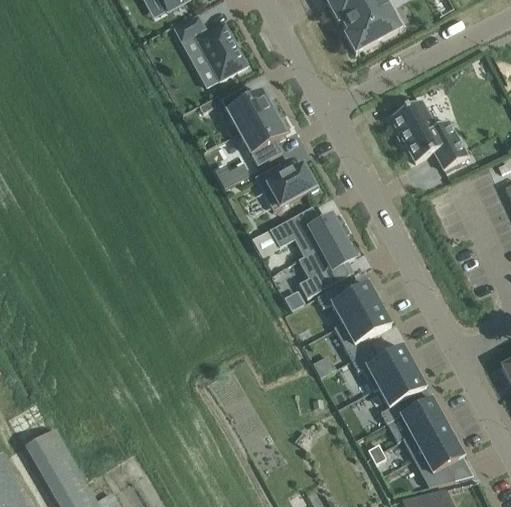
[(161,0),(167,10),(184,0),(161,0)]
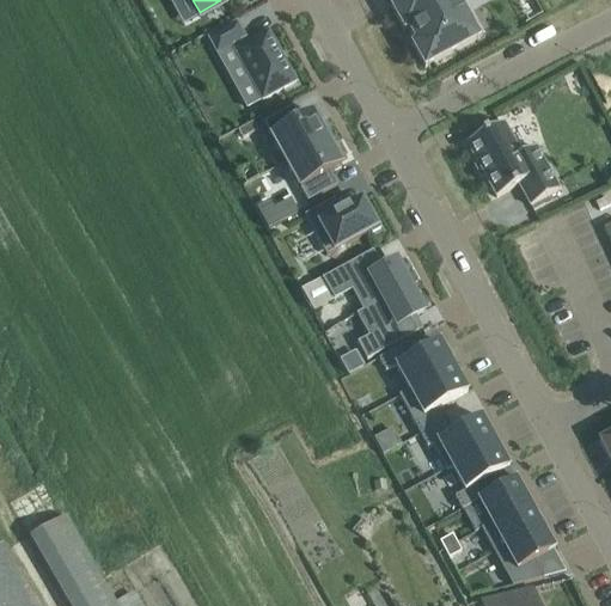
[(397,0),(391,4),(404,28),(408,25),(415,38),(411,40),(425,63),(478,34),(459,0),(397,0)]
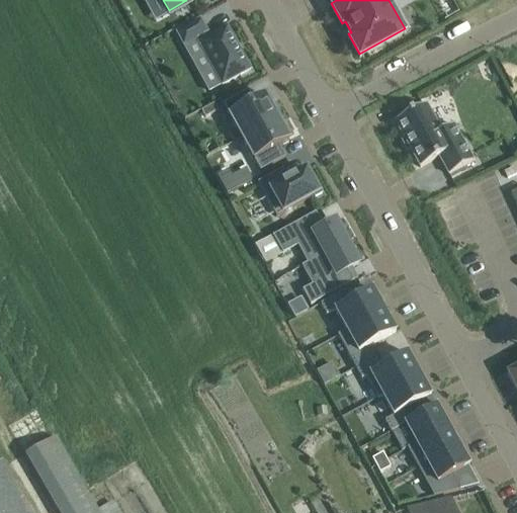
[(250,66),(226,23),(205,34),(203,30),(206,28),(199,16),(176,29),(183,41),(195,34),(222,81),(250,66)]
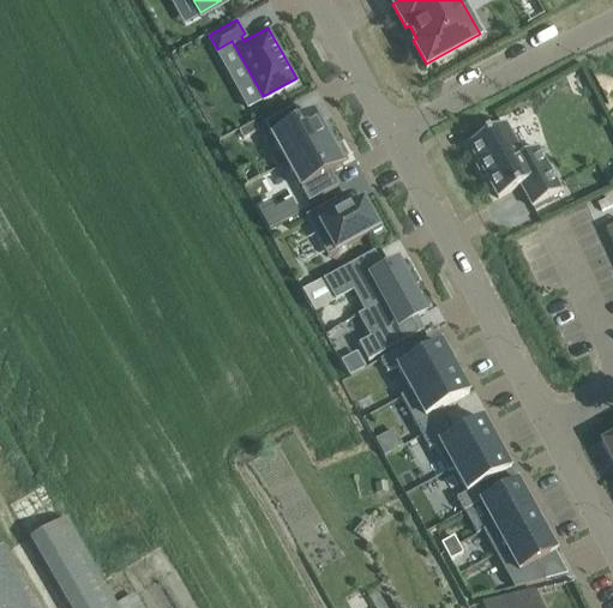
[(294,102),(264,119),(286,158),(328,136),(326,133),(331,131),(324,118),(319,120),(314,109),(301,116),(294,102)]
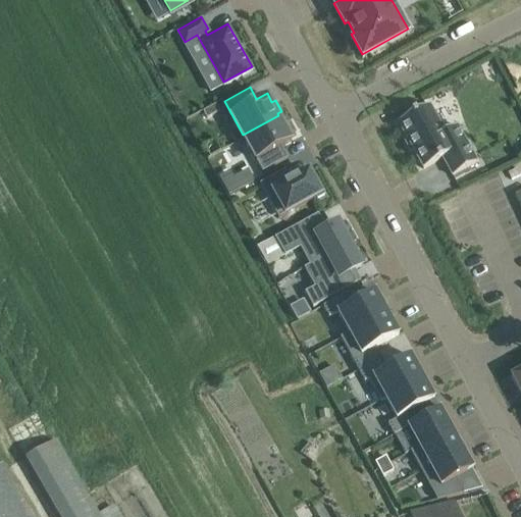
[(215,100),(202,107),(206,115),(220,107),(215,100)]
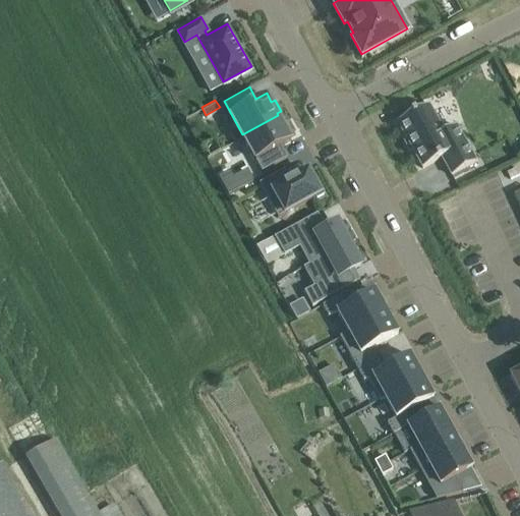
[(427,101),(397,119),(422,165),(442,154),(451,172),(475,159),(455,121),(443,128),(427,101)]
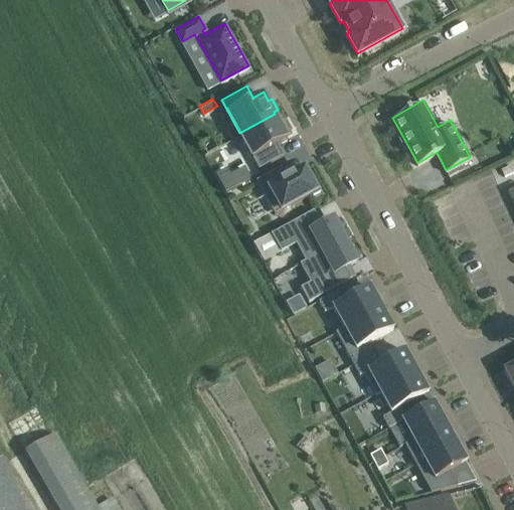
[(275,114),(239,133),(259,168),(284,153),(277,142),(288,136),(275,114)]
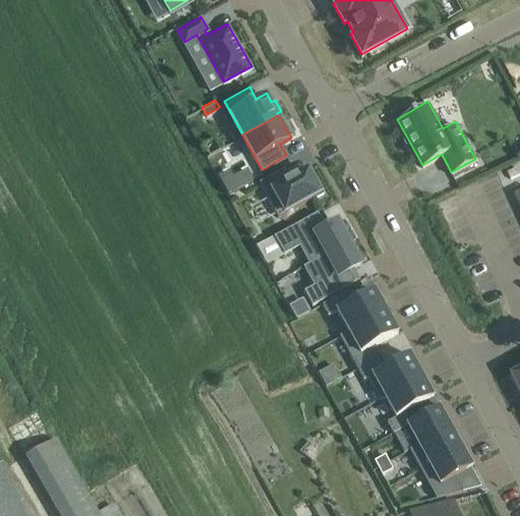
[(246,166),(237,171),(244,182),(252,178),(246,166)]
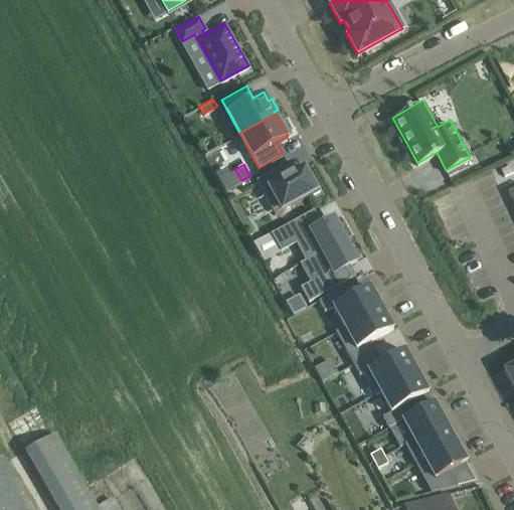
[(281,164),(255,178),(274,211),(296,200),(312,191),(313,192),(320,188),(314,177),(311,179),(304,166),(287,175),(281,164)]
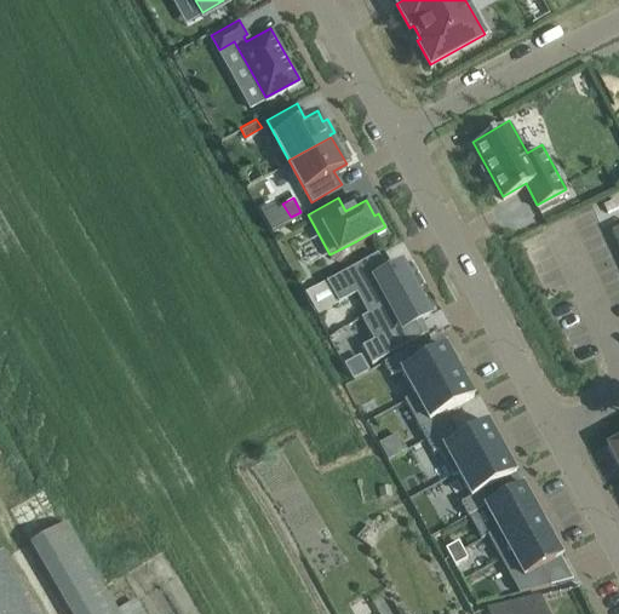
[(378,250),(305,290),(317,311),(338,300),(355,291),(366,311),(367,313),(414,286),(400,260),(393,264),(387,268),(379,253),(378,250)]
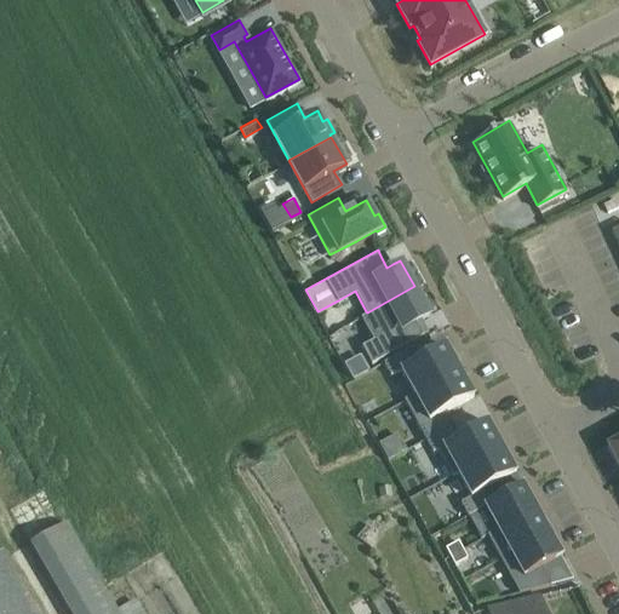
[(366,311),(360,315),(373,337),(361,343),(371,361),(423,332),(416,319),(420,316),(428,311),(414,286),(367,313),(366,311)]
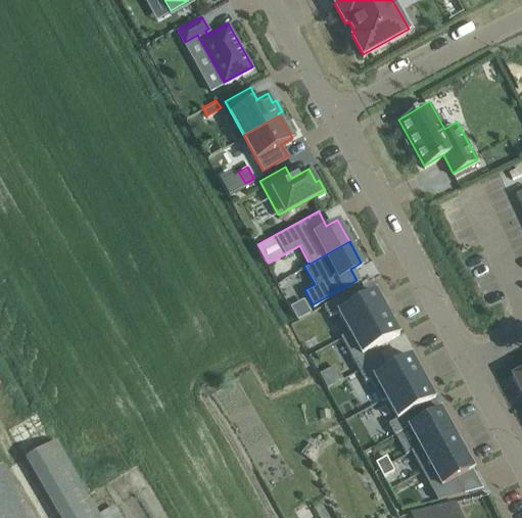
[(346,290),(324,303),(330,315),(338,310),(349,330),(350,331),(387,310),(375,288),(352,301),(346,290)]
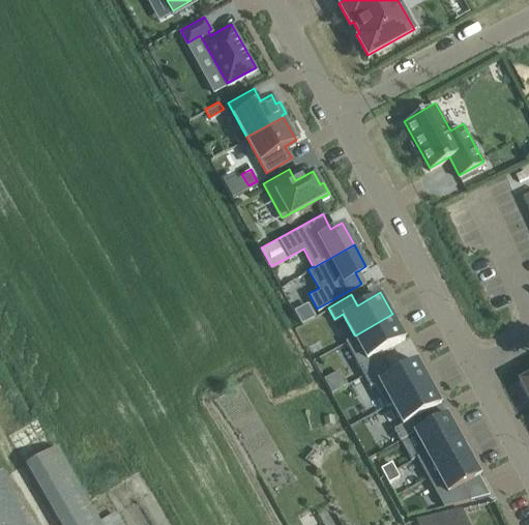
[(306,303),(295,310),(301,321),(313,315),(306,303)]
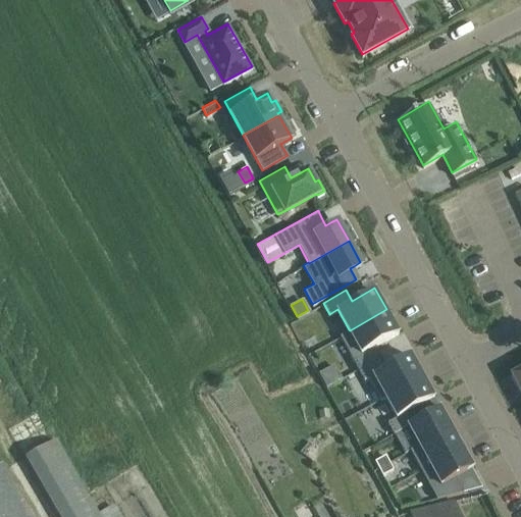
[(349,329),(341,334),(358,367),(359,367),(381,354),(375,344),(399,330),(386,309),(350,330),(349,329)]
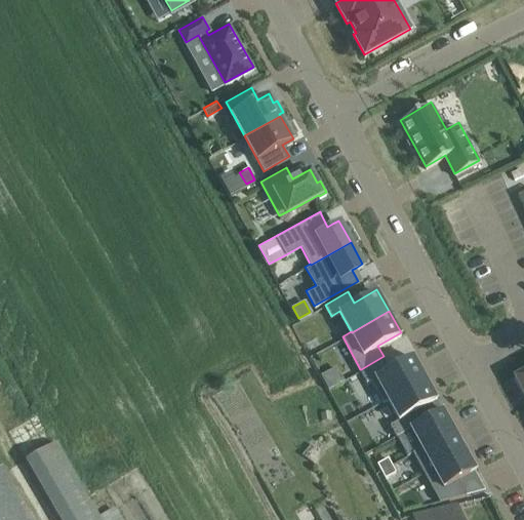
[(384,356),(361,369),(366,380),(370,377),(383,400),(387,398),(387,397),(425,375),(412,354),(390,367),(384,356)]
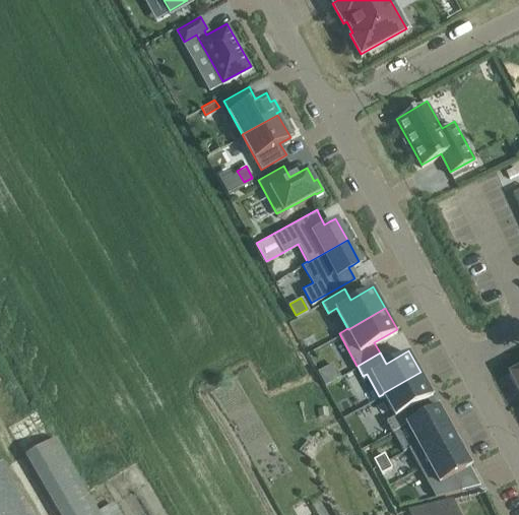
[(518,365),(508,372),(518,390),(518,365)]
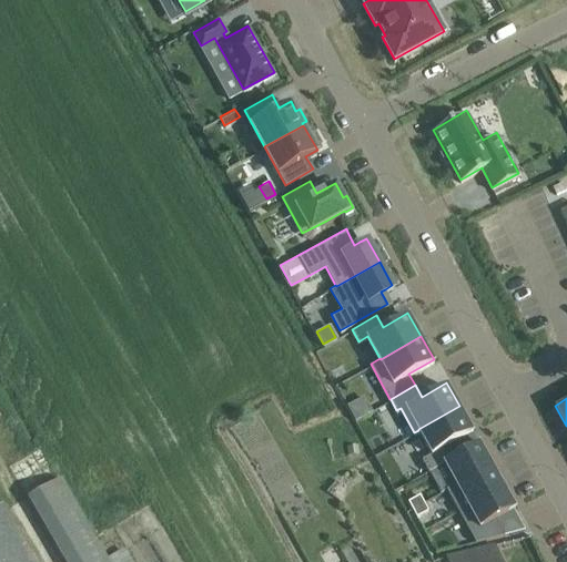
[(459,406),(418,429),(418,430),(431,451),(422,457),(428,469),(444,461),(454,456),(454,455),(447,443),(472,429),(459,406)]
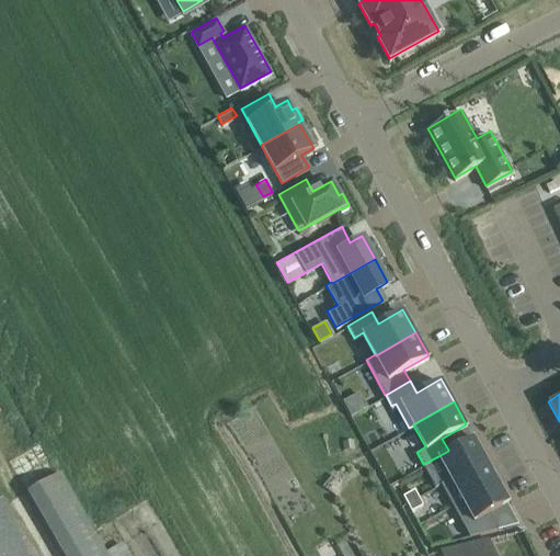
[(354,435),(343,437),(344,444),(355,443),(354,435)]
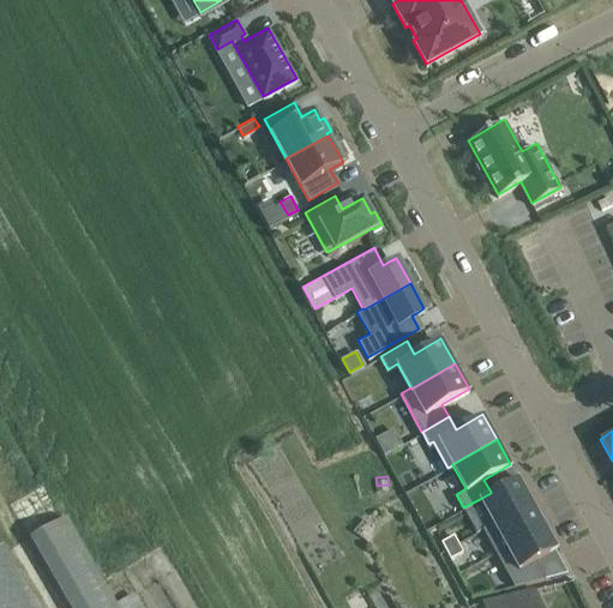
[(491,493),(480,499),(493,522),(530,501),(517,477),(491,492),(491,493)]
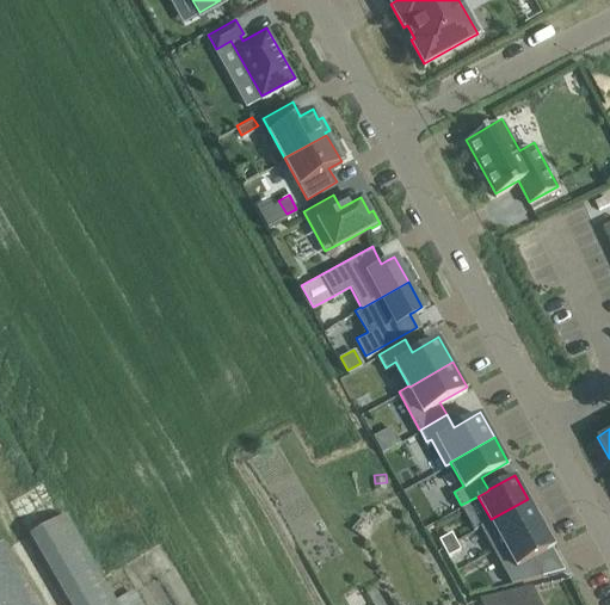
[(491,519),(480,524),(493,548),(541,522),(528,499),(491,519)]
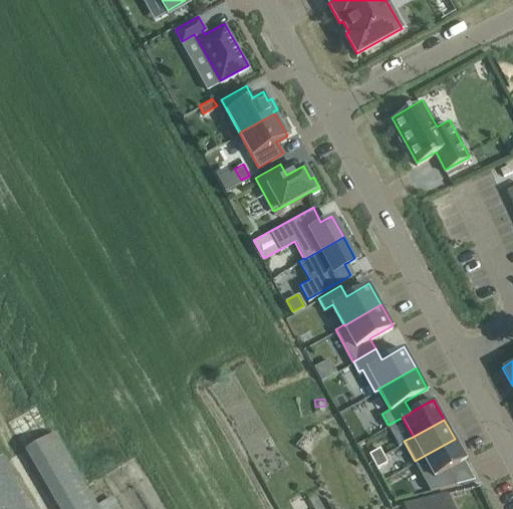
[(26,447),(61,508),(121,508),(112,493),(95,503),(53,431),(26,447)]
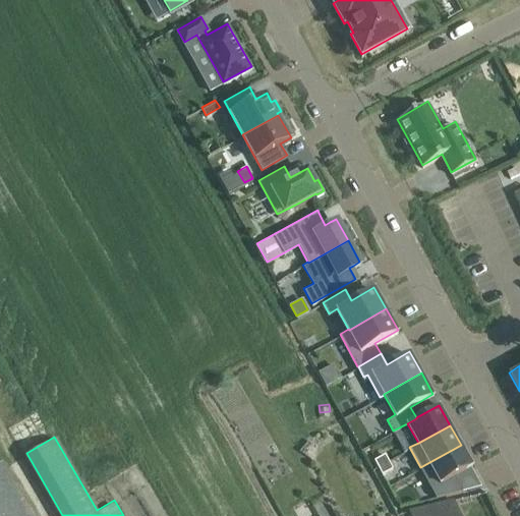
[(420,467),(436,496),(462,489),(454,474),(471,465),(472,464),(461,445),(420,467)]
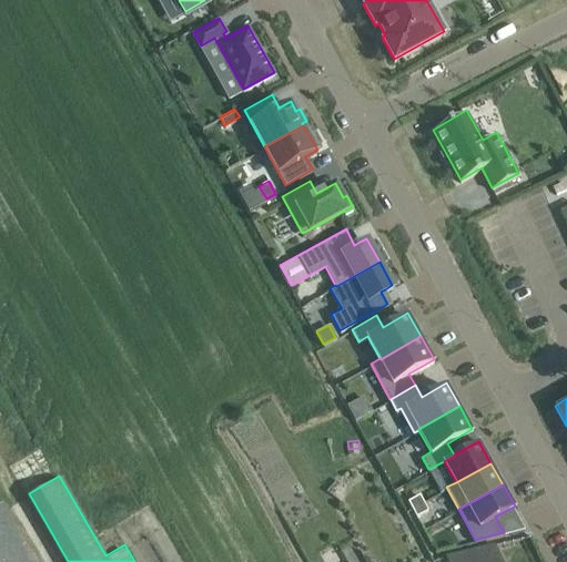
[(419,492),(407,498),(412,507),(424,500),(419,492)]
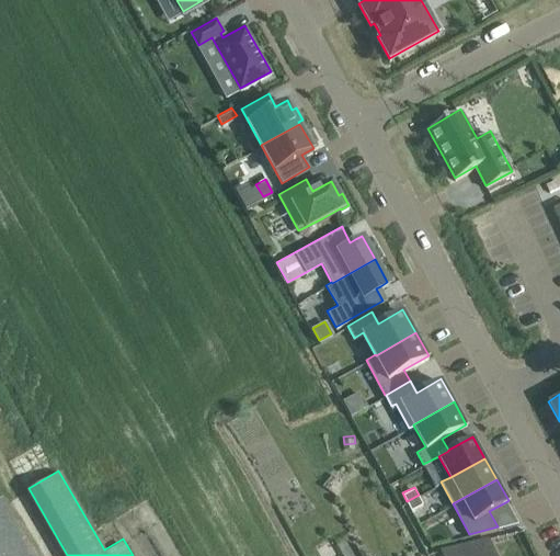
[(407,501),(411,509),(423,502),(419,495),(407,501)]
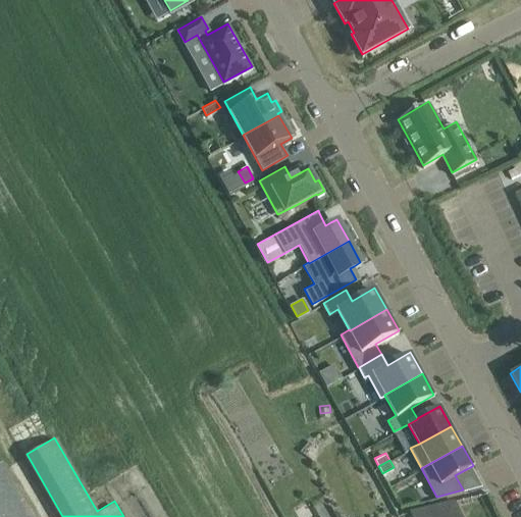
[(35,516),(34,515),(2,462),(0,463),(0,516),(35,516)]
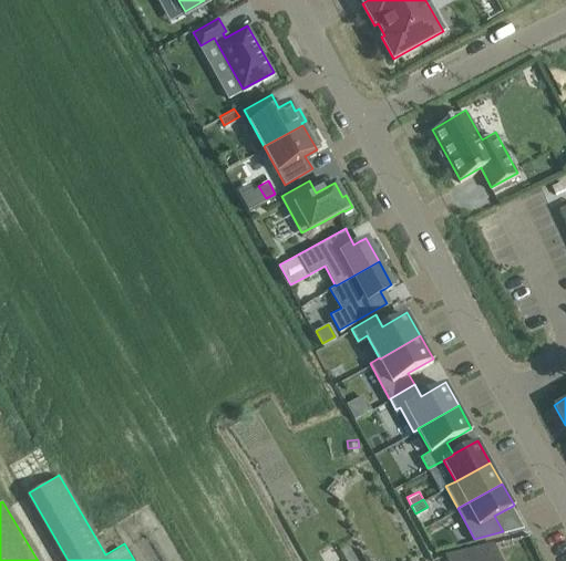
[(520,518),(507,525),(508,530),(524,527),(520,518)]
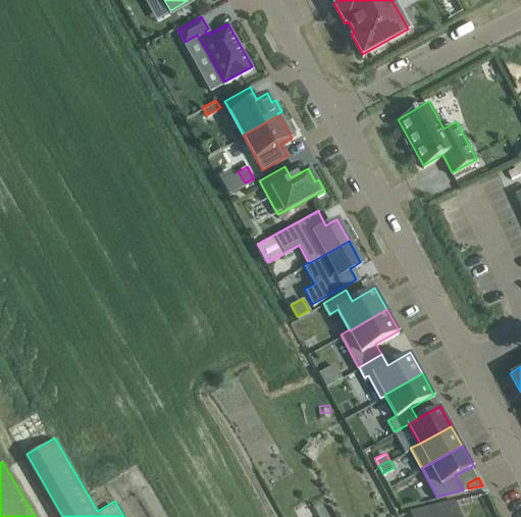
[(462,516),(453,500),(411,510),(414,516),(462,516)]
